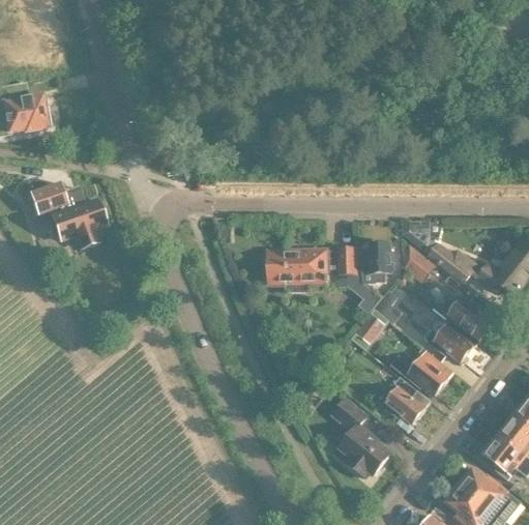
[(0,89),(2,100),(0,100),(0,132),(9,130),(24,128),(24,130),(47,126),(46,125),(51,124),(47,105),(42,106),(40,93),(28,95),(25,96),(23,80),(10,82),(0,83),(0,89)]
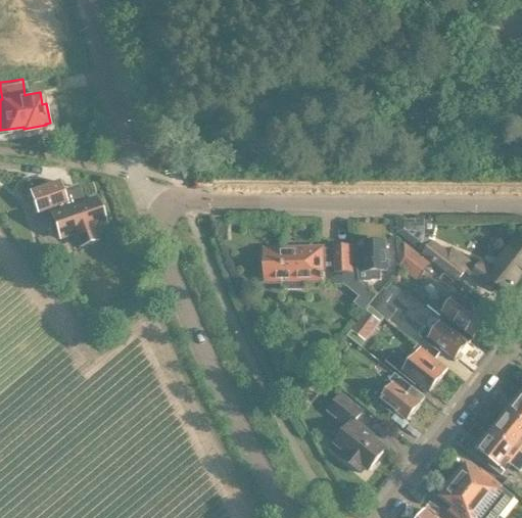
[(49,217),(54,232),(58,231),(59,235),(75,229),(80,242),(95,236),(90,224),(103,219),(101,215),(104,214),(99,199),(96,199),(94,195),(82,199),(77,187),(62,192),(58,178),(29,188),(37,209),(49,205),(53,216),(49,217)]
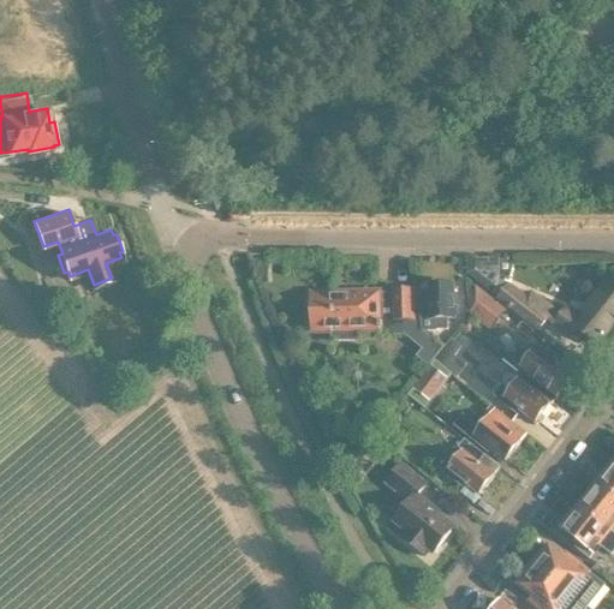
[(500,254),(466,252),(466,270),(496,293),(495,294),(538,327),(547,317),(553,322),(555,320),(576,336),(580,329),(597,342),(613,320),(613,282),(608,279),(579,316),(566,305),(560,312),(529,287),(525,292),(508,279),(500,272),(500,254)]
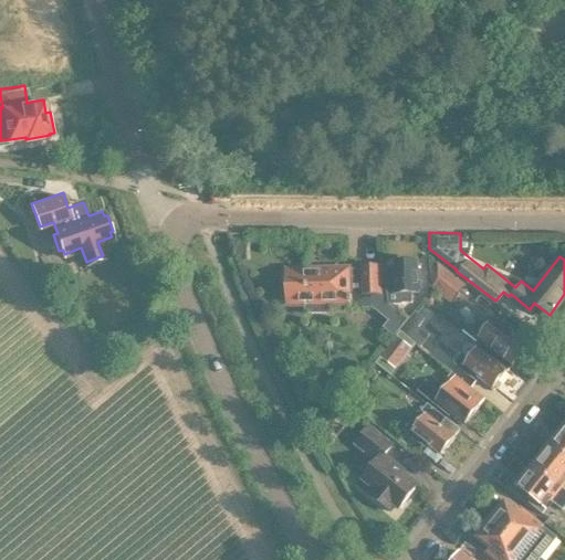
[(395,266),(384,266),(387,299),(389,300),(401,300),(401,299),(411,299),(411,289),(417,288),(416,257),(394,259),(395,266)]
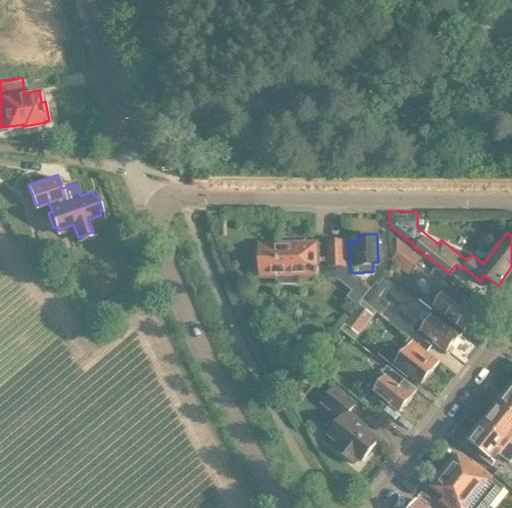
[(390,263),(405,275),(419,258),(395,237),(388,246),(389,262),(390,263)]
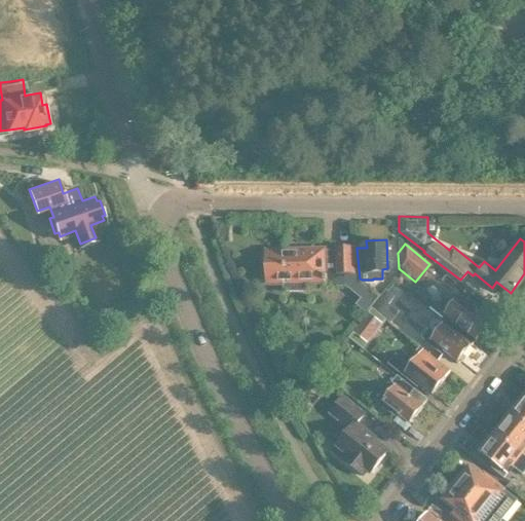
[(336,248),(324,249),(324,247),(298,247),(298,250),(265,251),(266,258),(261,258),(262,272),(266,272),(266,281),(284,280),(284,288),(307,288),(307,280),(324,278),(324,277),(326,277),(326,270),(352,270),(351,245),(336,245),(336,248)]
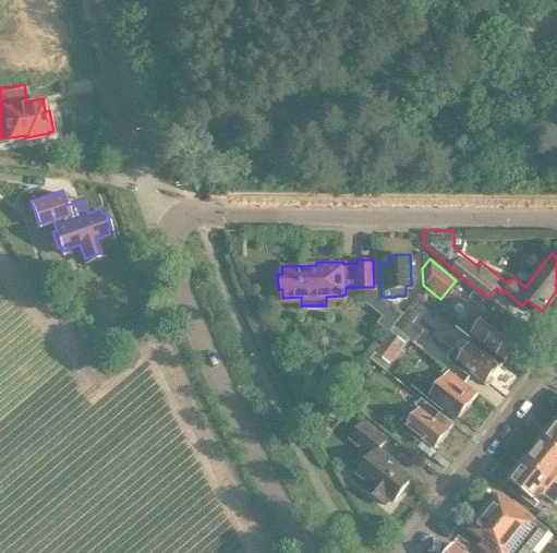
[(401,312),(394,323),(414,339),(423,328),(412,320),(419,311),(409,303),(401,312)]
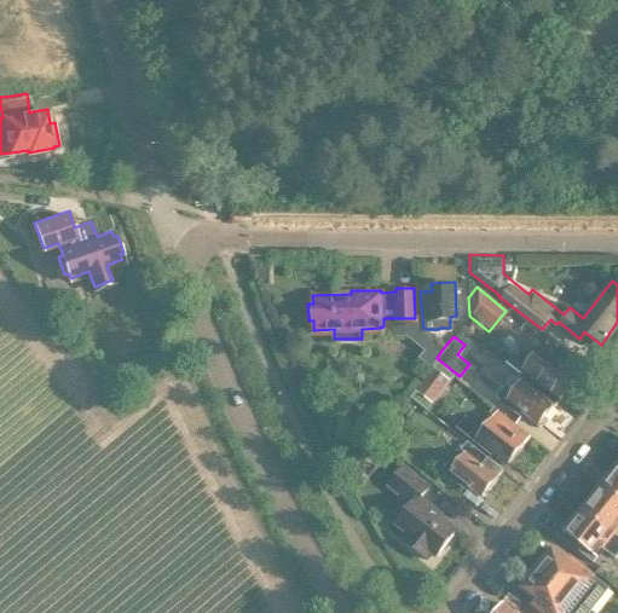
[(562,360),(541,342),(523,366),(560,395),(575,377),(559,366),(562,360)]
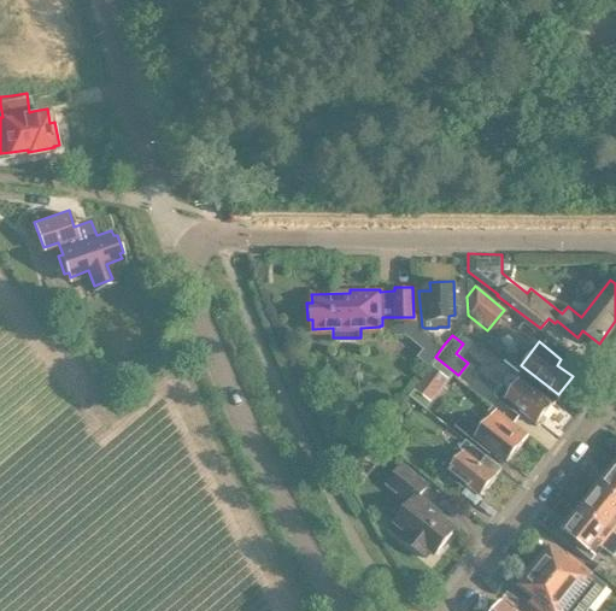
[(435,358),(408,393),(423,406),(452,371),(435,358)]
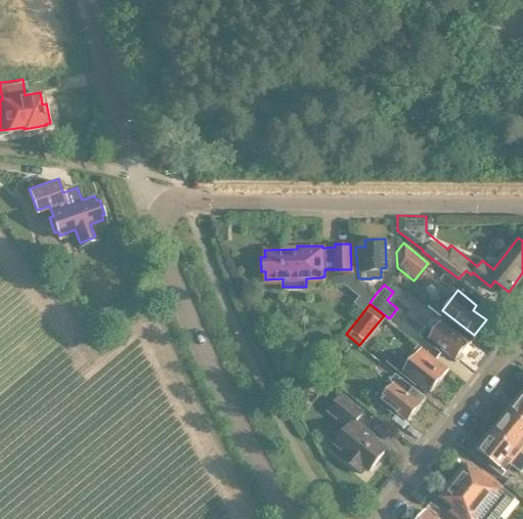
[(434,330),(427,325),(419,334),(423,338),(440,351),(443,348),(456,358),(468,342),(440,320),(434,330)]
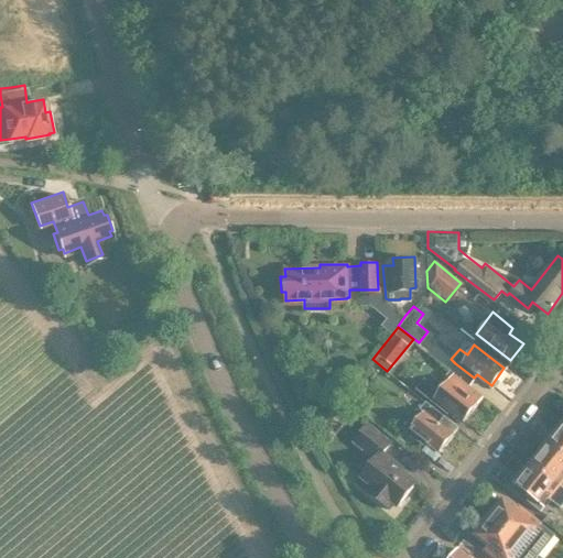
[(423,375),(415,386),(447,412),(451,408),(464,419),(477,403),(463,392),(468,384),(448,369),(443,376),(447,380),(440,389),(423,375)]
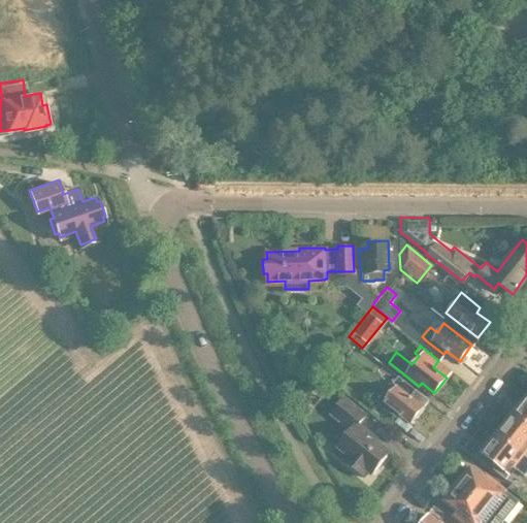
[(324,368),(333,377),(342,366),(332,358),(324,368)]
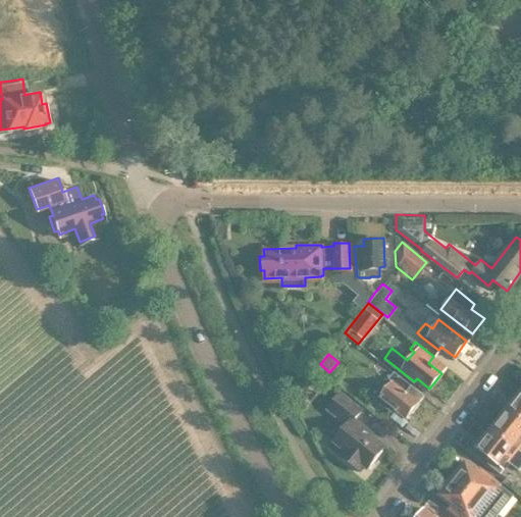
[(379,385),(372,395),(392,410),(394,407),(407,417),(419,402),(418,401),(423,394),(394,370),(388,377),(392,379),(383,389),(379,385)]
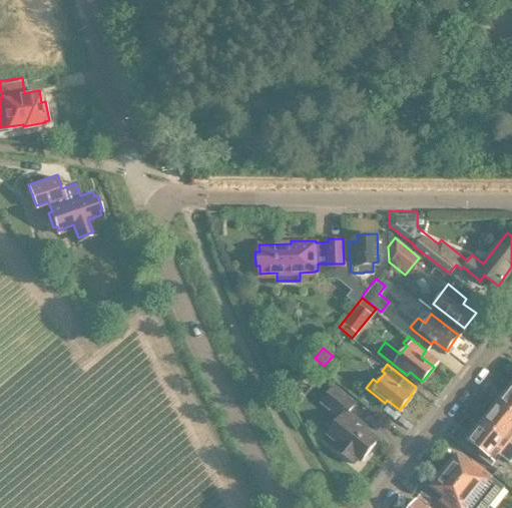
[(281,377),(285,381),(291,381),(294,377),(294,372),(290,368),(285,368),(281,372),(281,377)]
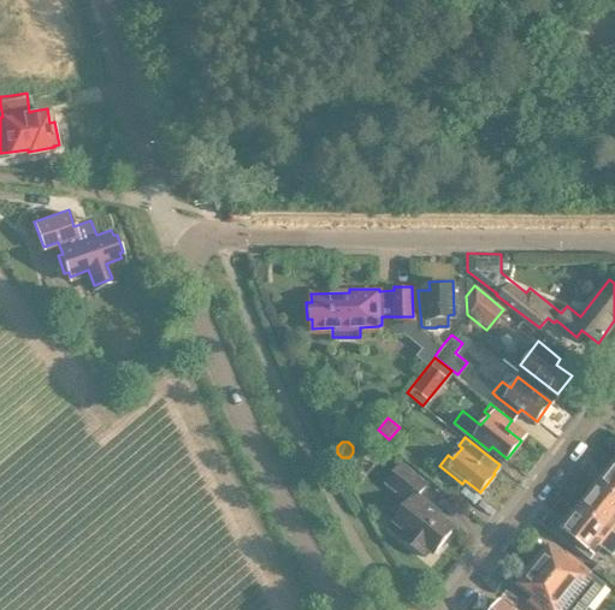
[(427,481),(401,461),(385,480),(409,499),(392,521),(403,529),(400,534),(426,555),(430,550),(432,552),(454,523),(438,511),(441,510),(419,492),(427,481)]
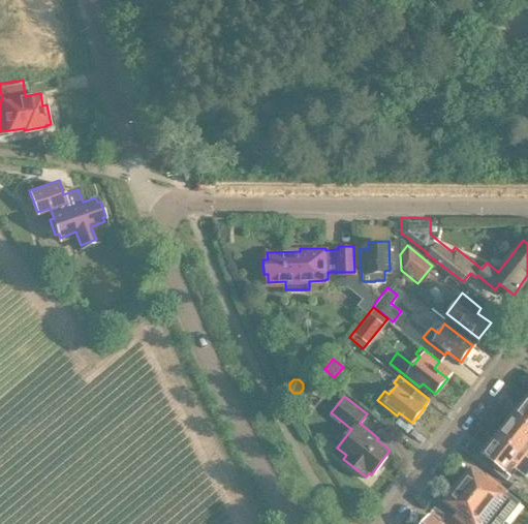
[(527,396),(514,413),(527,424),(527,396)]
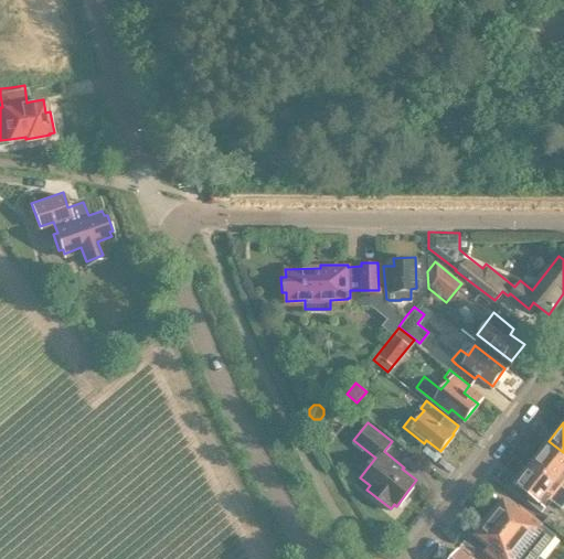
[(320,436),(325,439),(330,437),(331,431),(326,428),(321,430),(320,436)]
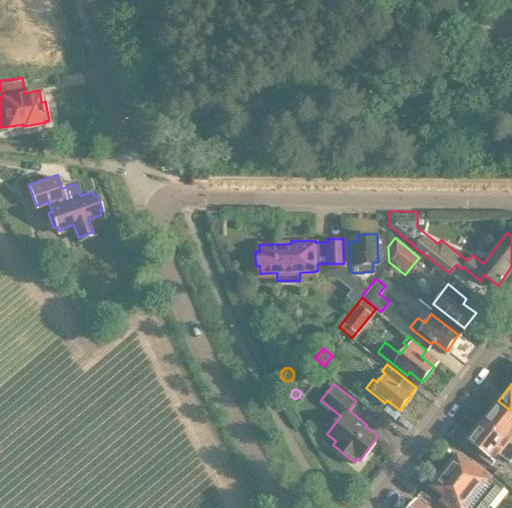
[(511,411),(498,401),(483,419),(510,441),(511,439),(511,411)]
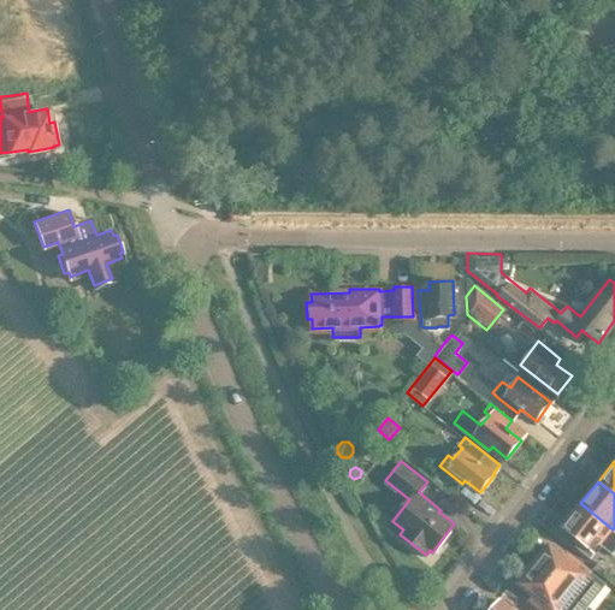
[(580,503),(562,526),(580,540),(575,545),(591,557),(602,544),(613,554),(614,551),(614,529),(613,529),(580,503)]
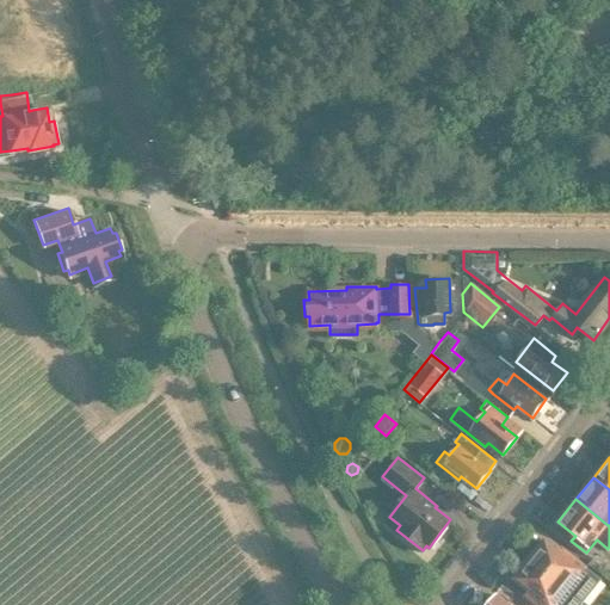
[(544,539),(537,549),(529,560),(567,588),(581,600),(601,578),(585,566),(562,548),(560,551),(544,539)]
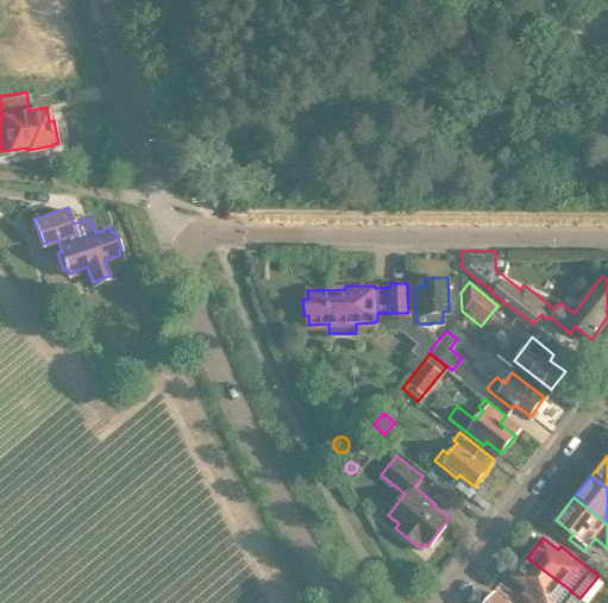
[(565,586),(527,558),(513,577),(527,588),(524,591),(538,602),(576,602),(580,598),(565,586)]
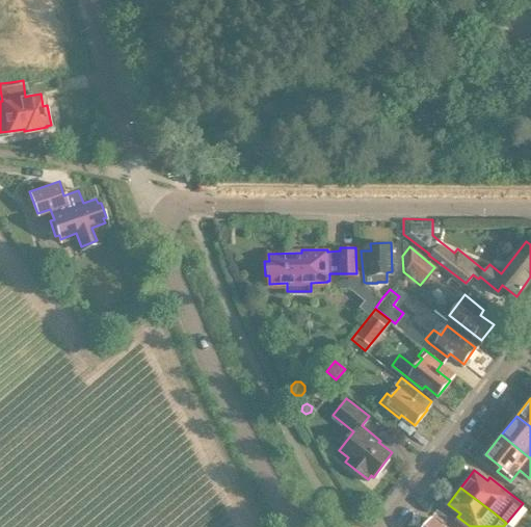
[(445,526),(432,517),(424,526),(445,526)]
